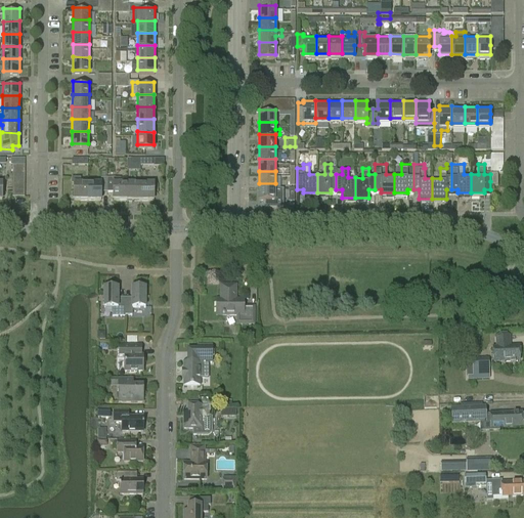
[(81,172),(72,172),(72,178),(74,178),(74,196),(88,196),(88,178),(81,178),(81,172)]
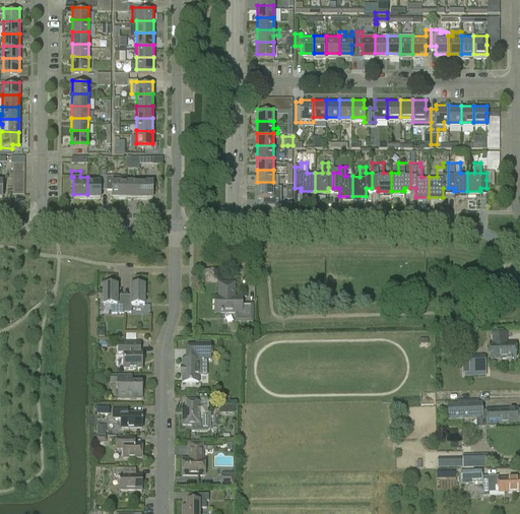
[(87,177),(87,194),(101,194),(101,185),(107,185),(107,172),(106,172),(101,172),(101,177),(87,177)]
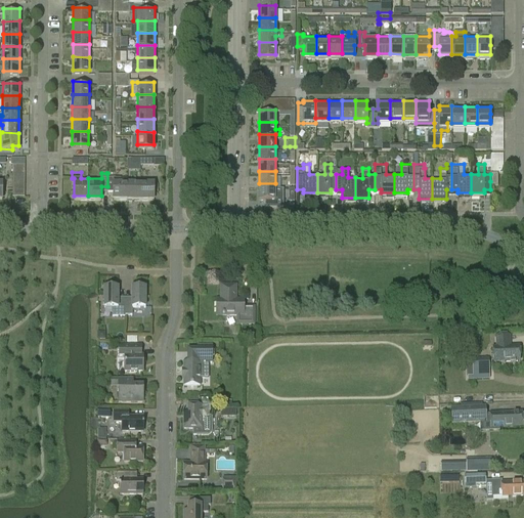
[(107,173),(107,186),(114,186),(114,196),(128,196),(128,178),(126,178),(126,174),(121,174),(121,173),(107,173)]
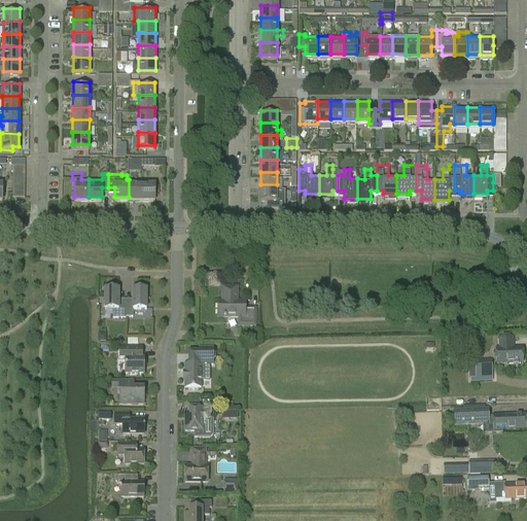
[(129,179),(129,197),(141,197),(141,179),(129,179)]
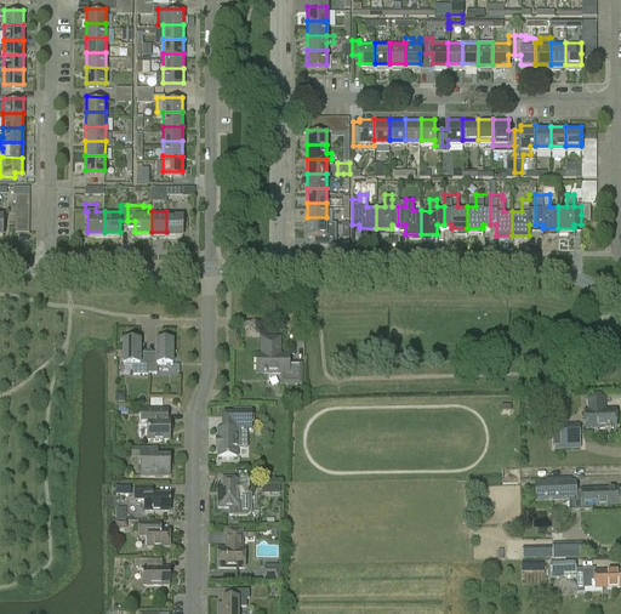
[(166,211),(166,232),(182,232),(182,221),(182,211),(166,211)]
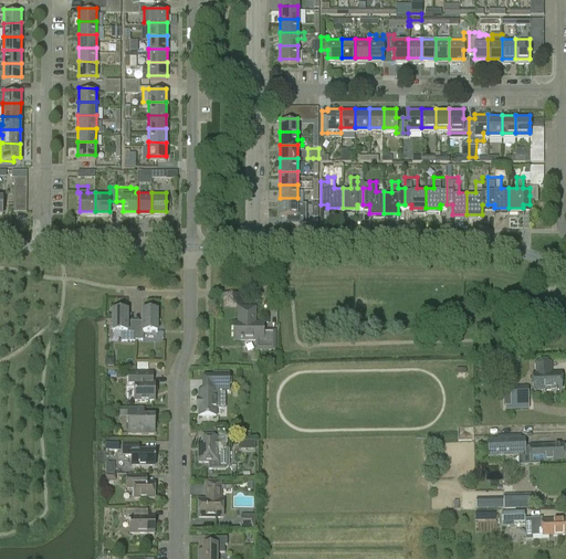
[(280,198),(280,211),(286,211),(285,219),(306,219),(306,198),(303,198),(297,198),(280,198)]
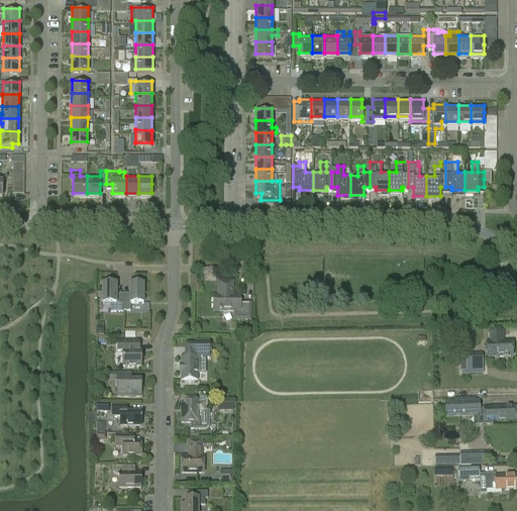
[(213,291),(213,306),(235,307),(235,314),(249,314),(249,299),(240,299),(240,291),(232,291),(233,277),(218,277),(218,291),(213,291)]
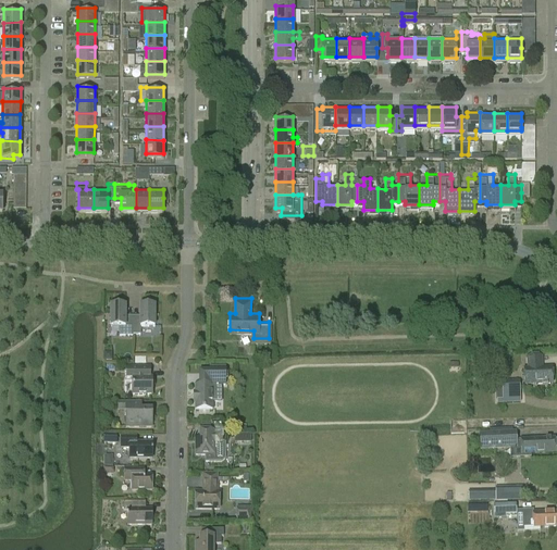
[(111,301),(111,322),(120,322),(120,330),(133,330),(133,329),(133,315),(125,315),(125,301),(111,301)]
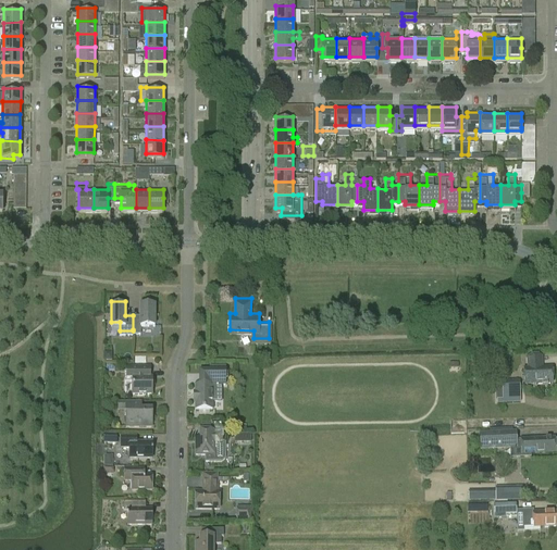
[(133,315),(133,329),(140,329),(140,322),(155,322),(155,301),(140,301),(140,315),(133,315)]
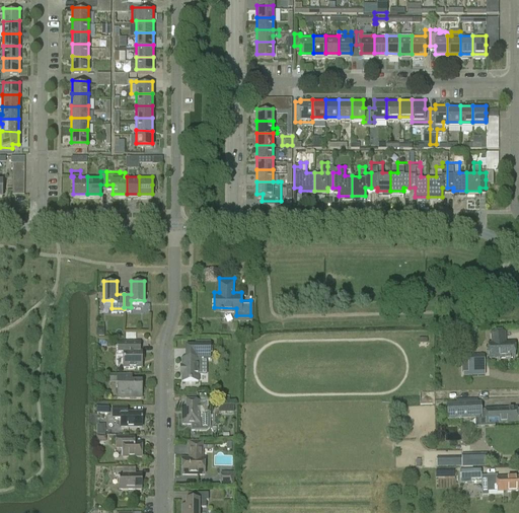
[(493,338),(488,339),(489,354),(515,353),(514,338),(505,338),(505,327),(493,327),(493,338)]
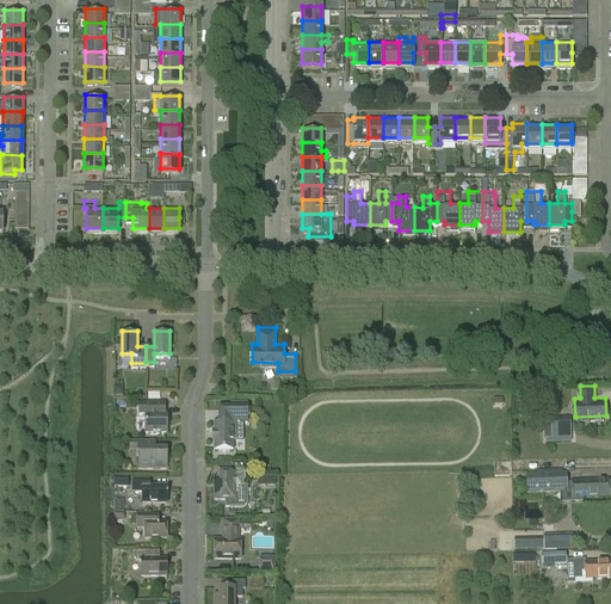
[(139,398),(139,410),(146,410),(146,429),(167,429),(167,410),(165,410),(165,398),(164,398),(164,400),(140,400),(140,398),(139,398)]
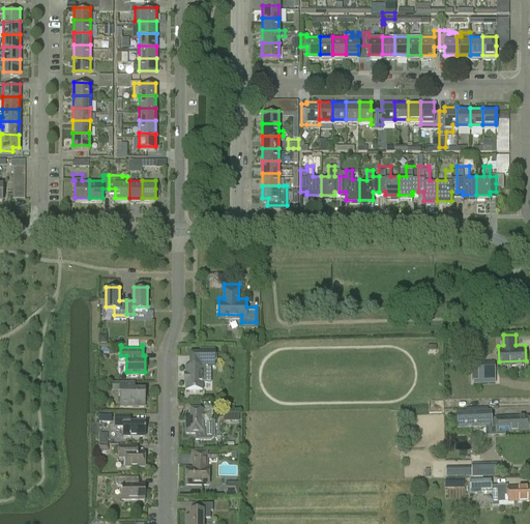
[(186,361),(186,385),(202,385),(202,379),(210,379),(210,361),(214,361),(214,346),(200,346),(200,349),(190,349),(190,361),(186,361)]
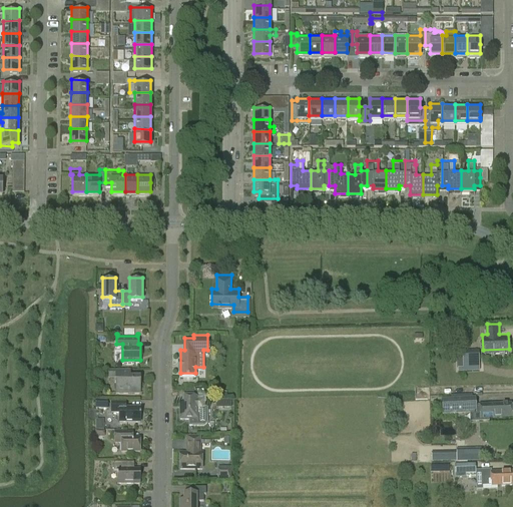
[(478,346),(462,346),(463,355),(479,354),(478,346)]
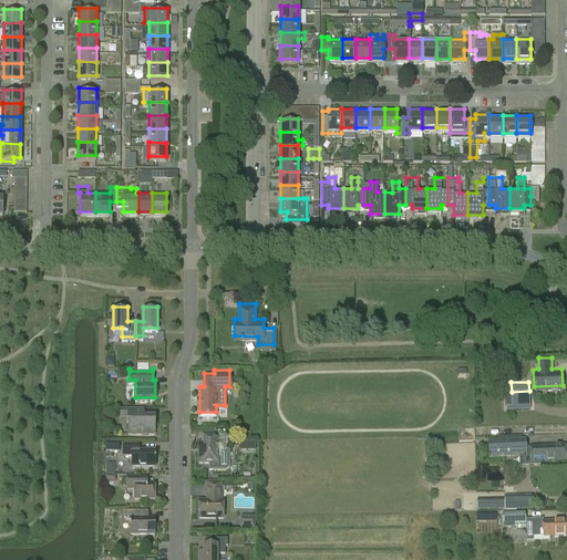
[(121,405),(121,413),(129,413),(129,431),(155,431),(155,412),(144,412),(144,405),(121,405)]
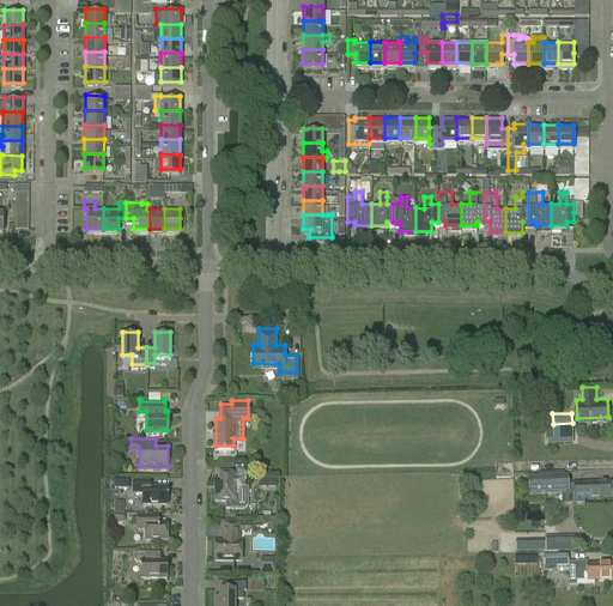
[(216,483),(216,496),(226,496),(226,503),(242,503),(247,500),(247,485),(236,485),(236,484),(242,484),(242,473),(236,473),(236,470),(220,470),(220,477),(217,477),(217,483),(216,483)]
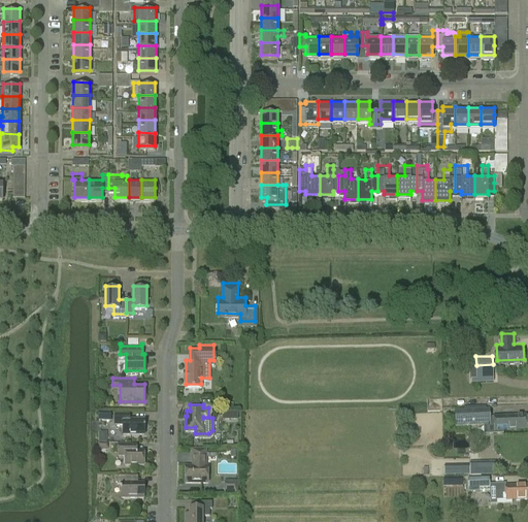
[(489,404),(455,405),(456,421),(469,420),(469,416),(489,416),(489,404)]
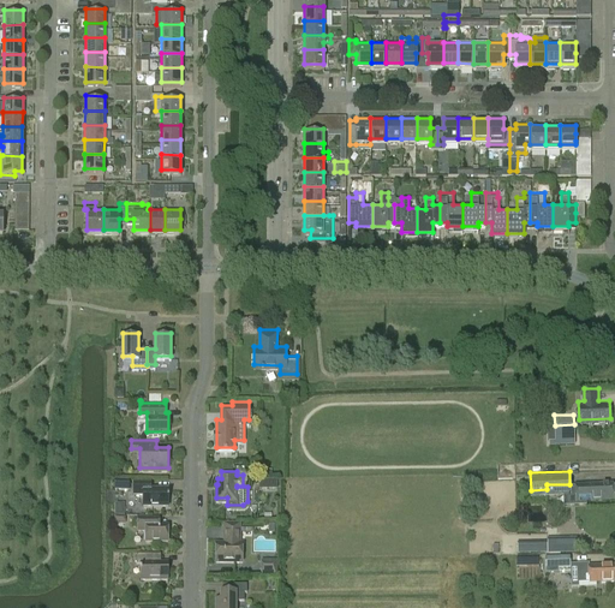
[(133,477),(133,490),(143,490),(143,501),(168,501),(168,484),(150,484),(150,477),(133,477)]
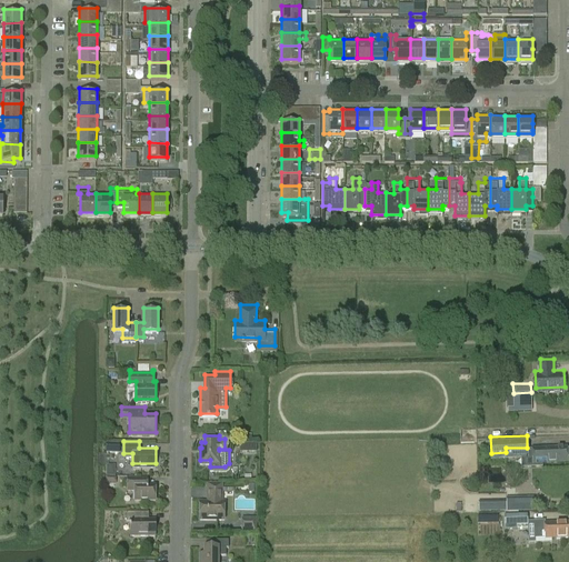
[(540,442),(531,442),(532,458),(541,458),(567,458),(567,442),(540,442)]
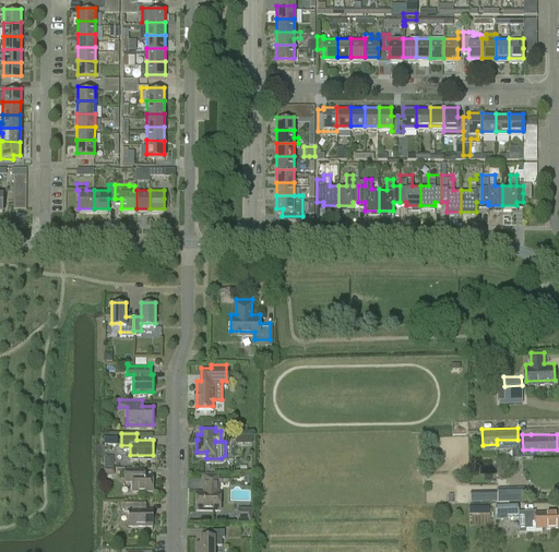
[(126,466),(126,477),(132,477),(132,488),(153,488),(153,472),(144,472),(144,466),(126,466)]
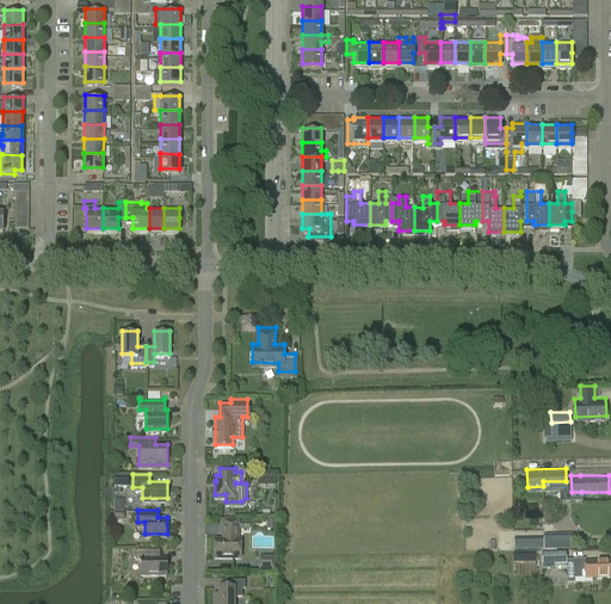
[(215,535),(215,554),(240,554),(240,535),(238,535),(238,516),(223,516),(223,535),(215,535)]
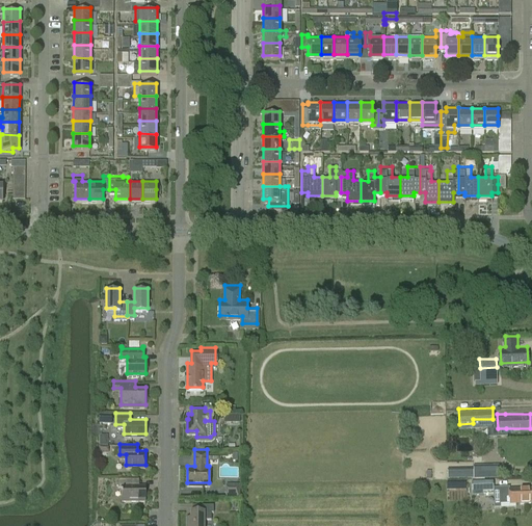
[(118,475),(118,482),(122,482),(122,498),(145,498),(145,482),(138,482),(133,482),(133,475),(118,475)]
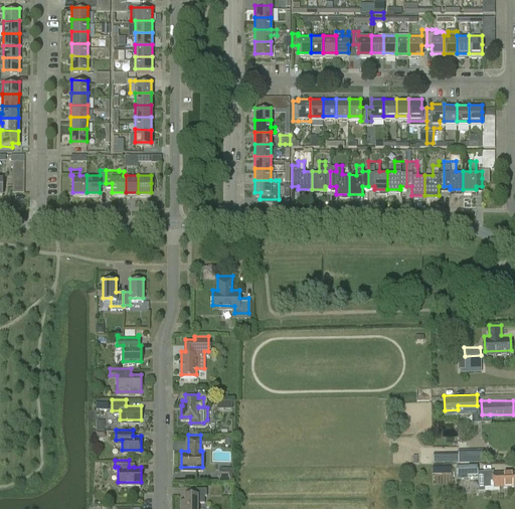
[(477,461),(457,462),(457,475),(468,474),(468,471),(478,471),(478,467),(477,461)]
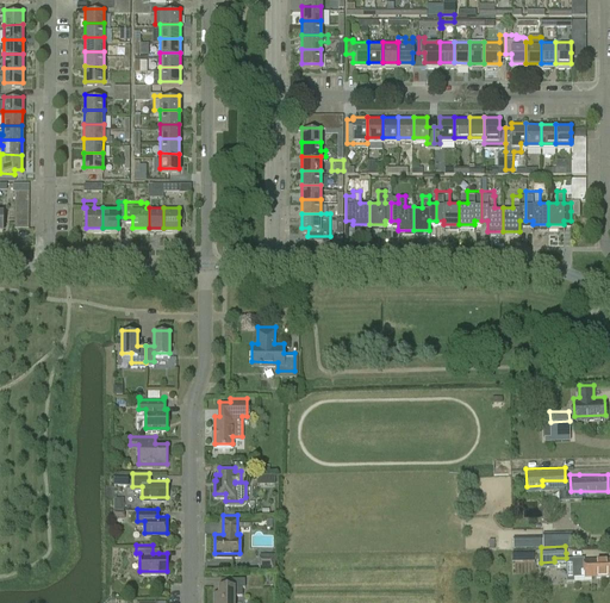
[(259,552),(259,565),(274,565),(274,552),(259,552)]
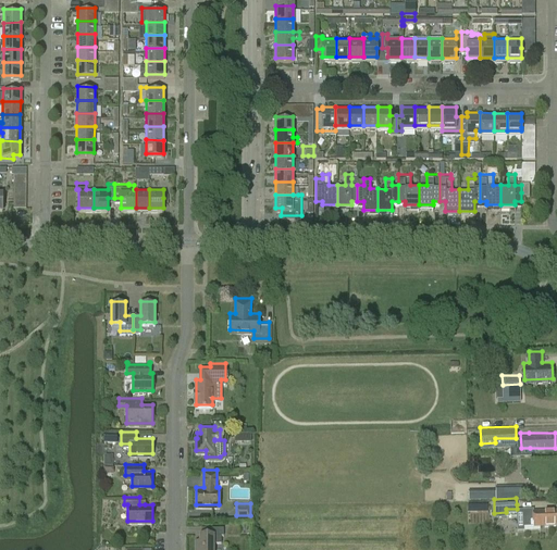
[(533,503),(523,504),(523,508),(523,522),(533,521),(533,522),(540,522),(556,520),(556,505),(533,507),(533,504),(533,503)]
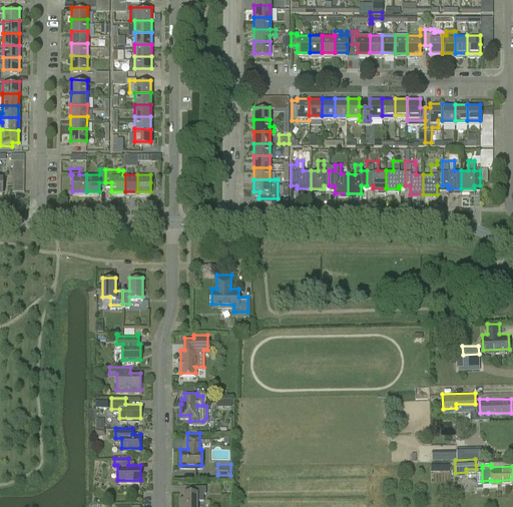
[(179,496),(179,506),(196,506),(196,497),(203,496),(203,490),(205,490),(205,482),(196,482),(196,490),(183,490),(183,496),(179,496)]
